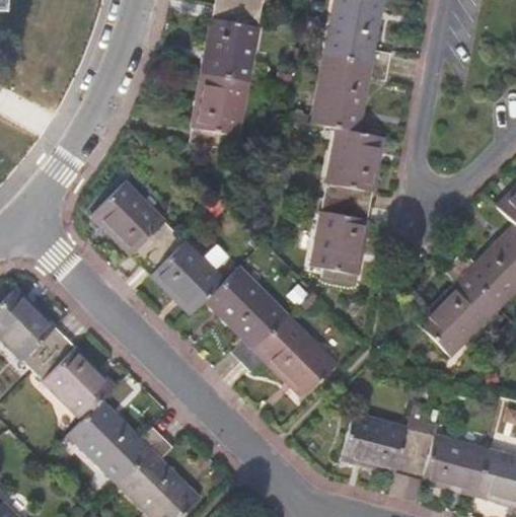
[(259,12),(261,0),(213,0),(213,4),(259,12)]
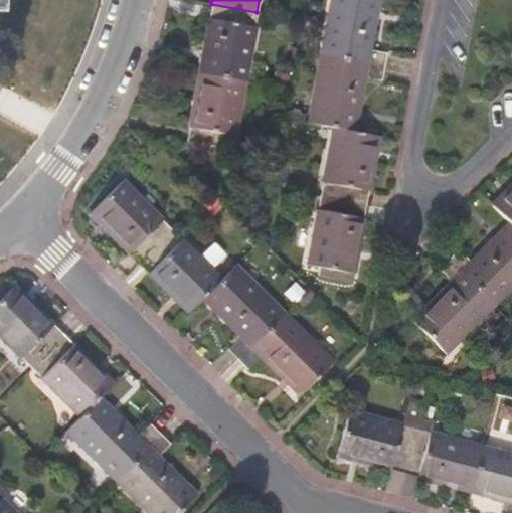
[(368,48),(376,0),(329,0),(320,54),(383,65),(386,51),(368,48)]
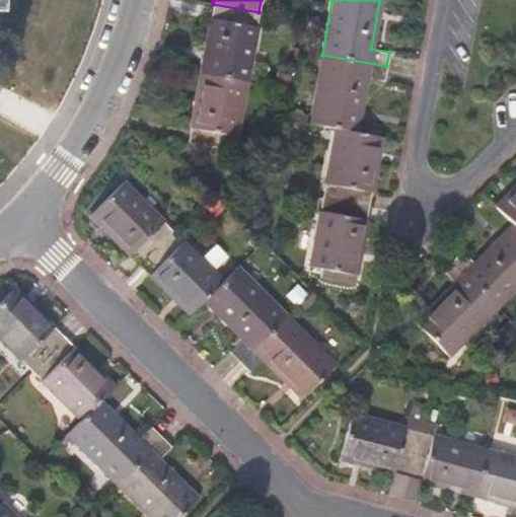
[(246,81),(259,12),(213,4),(200,72),(246,81)]
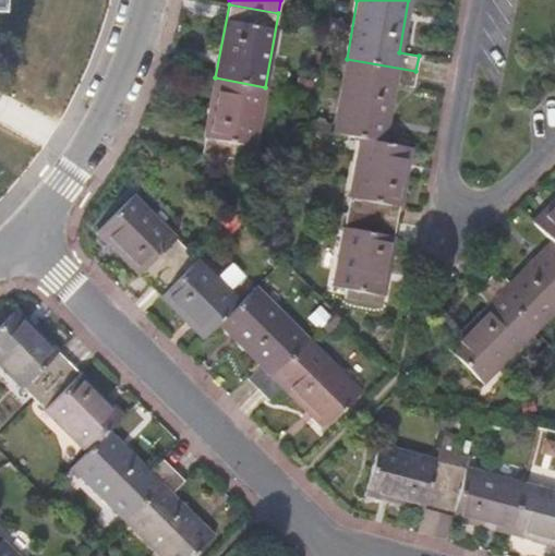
[(413,86),(415,71),(347,59),(334,132),(360,136),(384,141),(395,82),(413,86)]
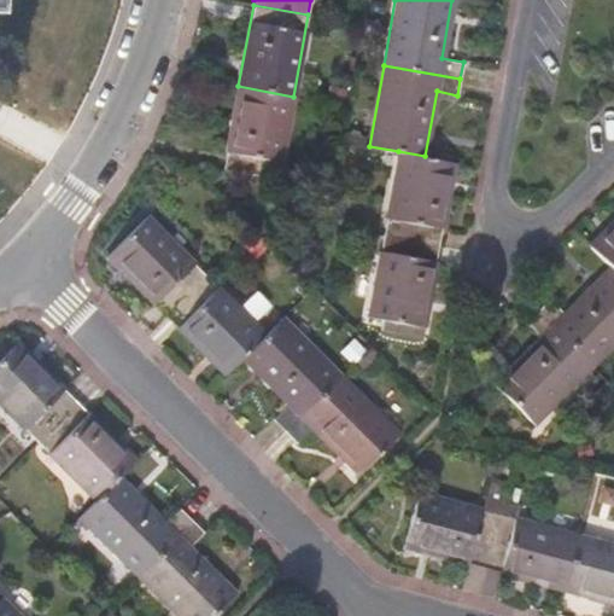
[(279,179),(293,97),(238,86),(223,168),(279,179)]
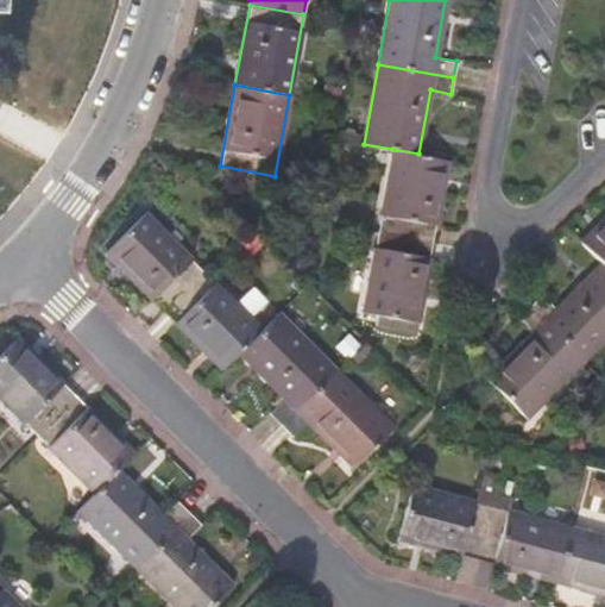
[(433,239),(447,160),(418,154),(392,149),(378,230),(433,239)]
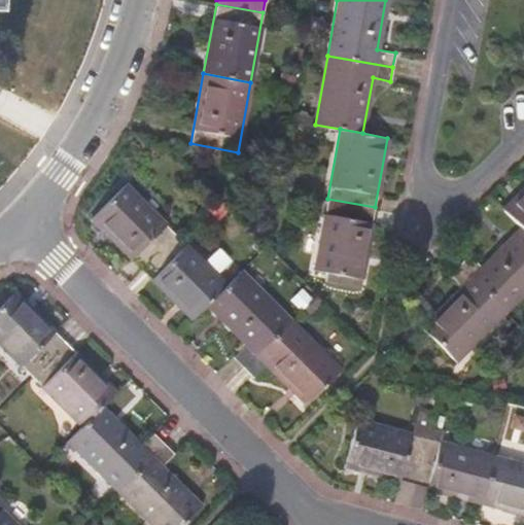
[(142,268),(176,234),(125,184),(92,218),(142,268)]
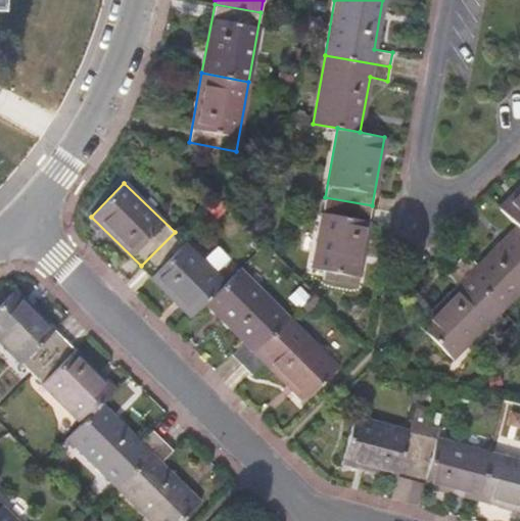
[(519,185),(499,206),(519,226),(519,185)]
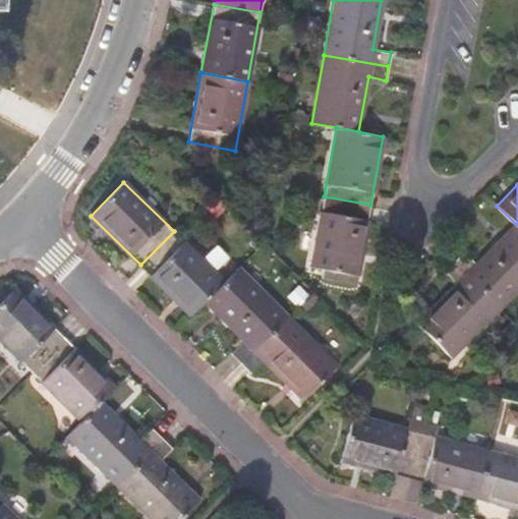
[(357,275),(370,205),(324,196),(311,266),(357,275)]
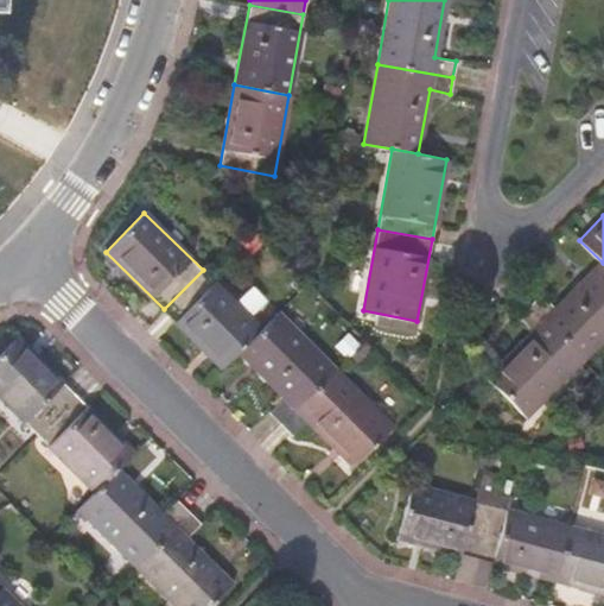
[(583,358),(603,335),(603,264),(601,262),(555,307),(541,291),(529,303),(583,358)]
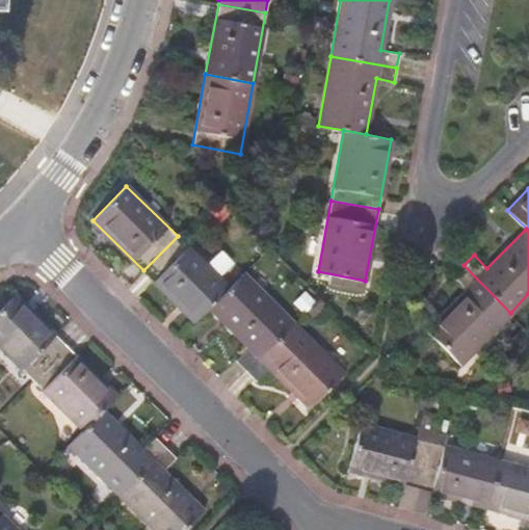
[(143,270),(194,321),(209,307),(229,287),(178,236),(143,270)]
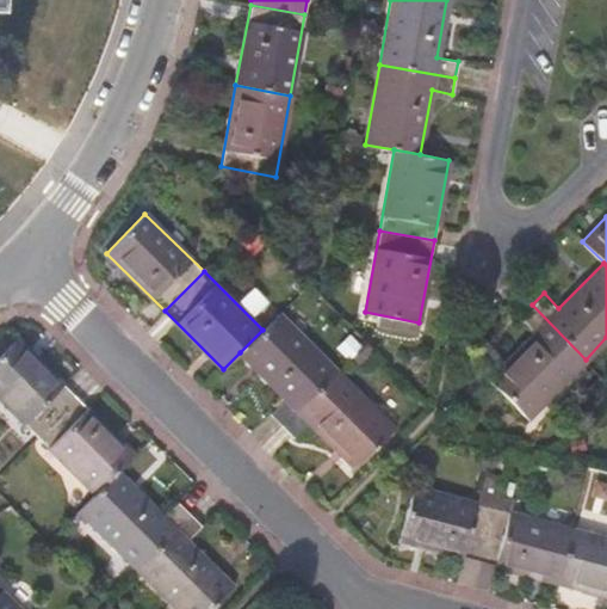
[(528,417),(586,360),(532,305),(520,317),(534,332),(489,379),(528,417)]
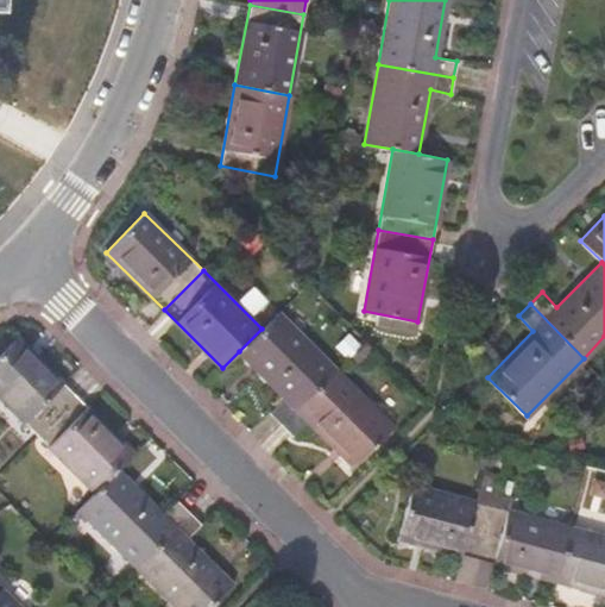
[(270,412),(283,424),(336,369),(278,312),(262,329),(239,351),(285,396),(270,412)]
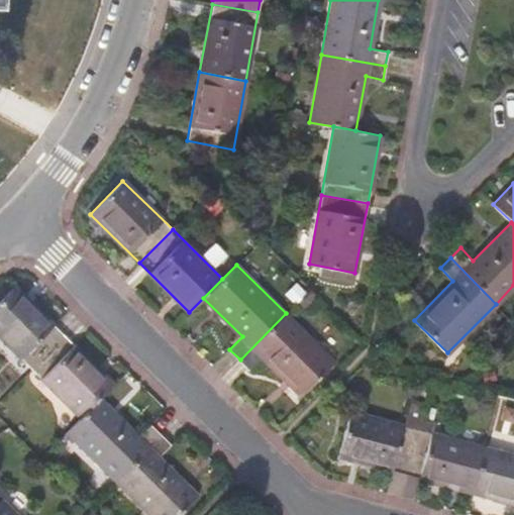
[(0,337),(31,369),(65,335),(14,286),(0,300),(0,337)]
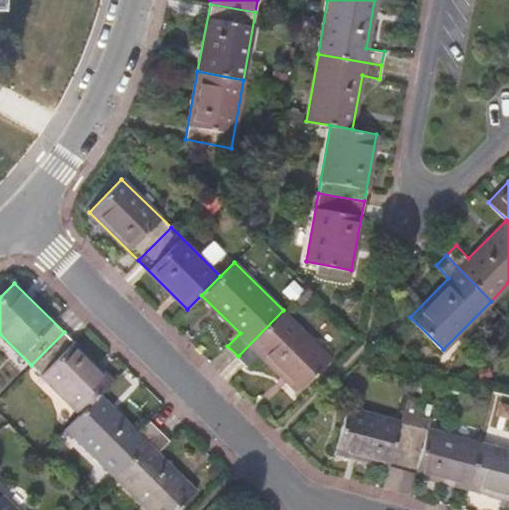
[(331,358),(283,310),(238,356),(247,366),(260,353),(298,391),(331,358)]
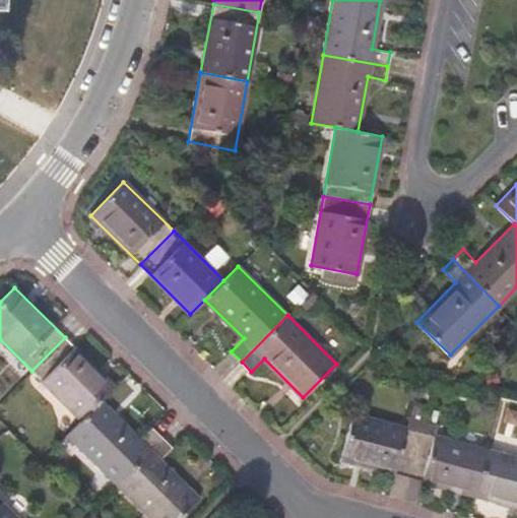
[(115,387),(65,337),(31,371),(81,421),(101,401),(115,387)]
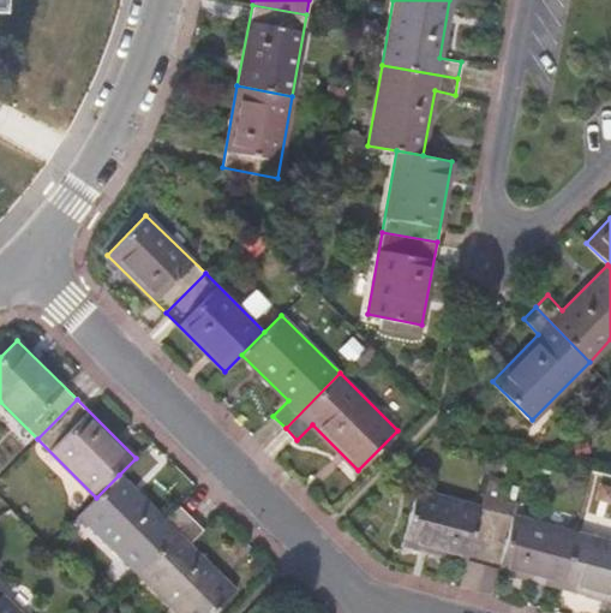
[(166,521),(119,475),(96,498),(81,515),(138,572),(192,517),(180,506),(166,521)]
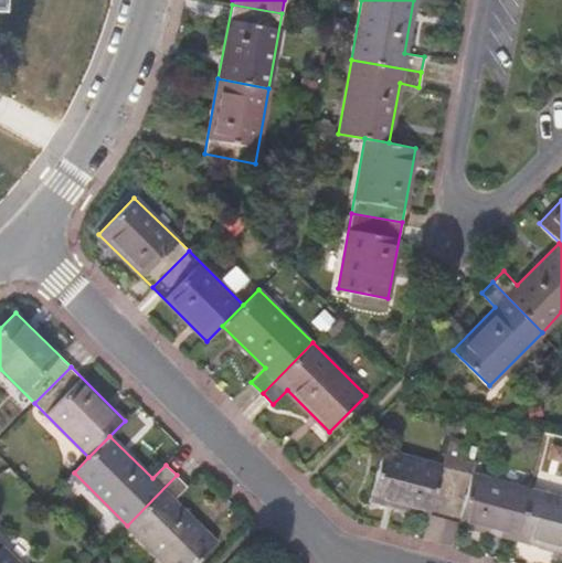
[(444,518),(457,468),(383,448),(370,498),(431,514),(444,518)]
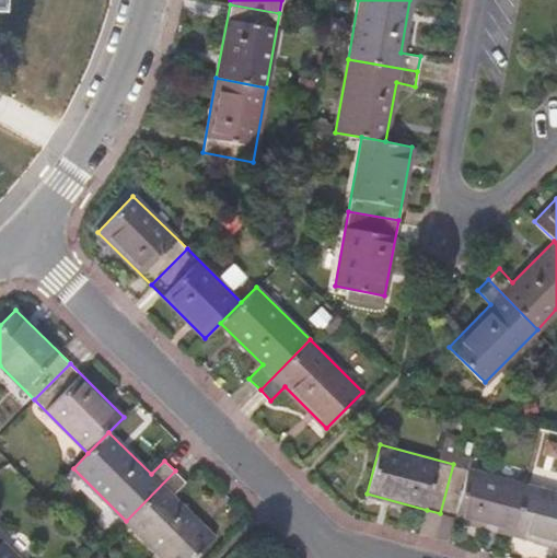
[(513,532),(526,484),(453,464),(440,513),(453,516),(513,532)]
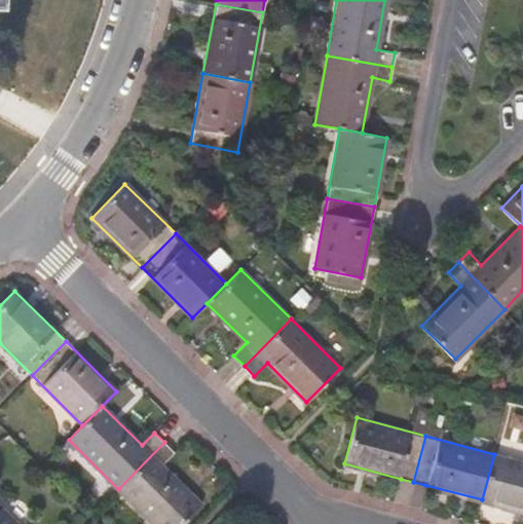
[(164,442),(118,489),(153,523),(182,523),(202,504),(162,465),(175,452),(164,442)]
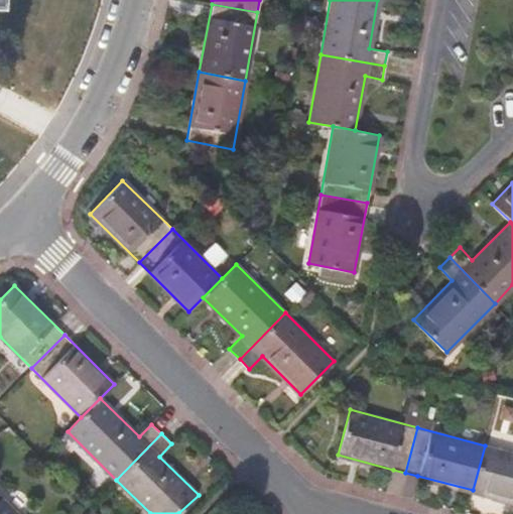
[(512,453),(485,445),(473,490),(512,500),(512,453)]
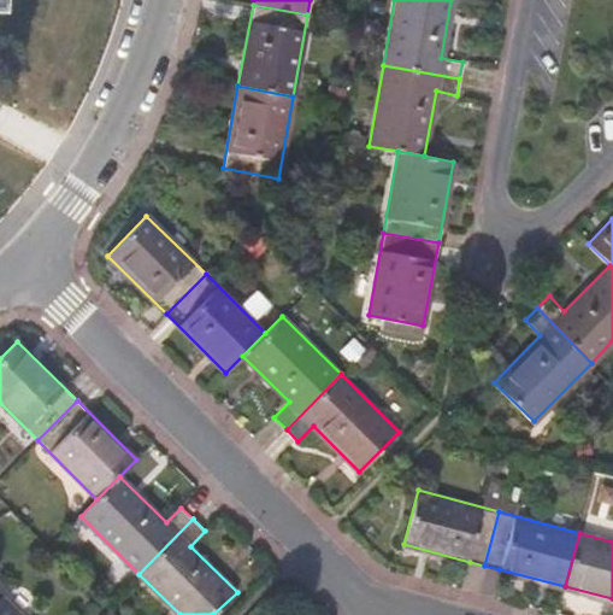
[(484,566),(470,562),(464,581),(479,585),(484,566)]
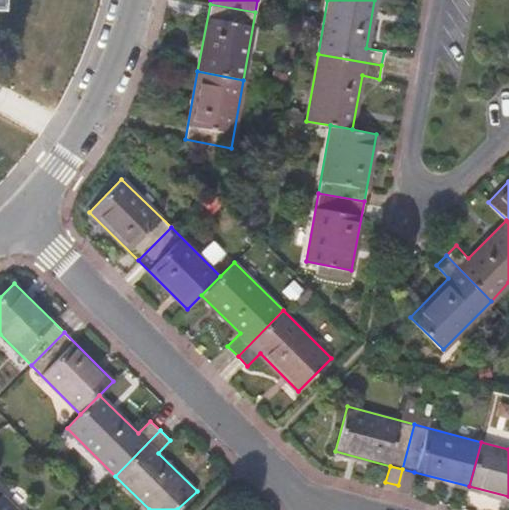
[(402,469),(398,485),(410,488),(414,472),(402,469)]
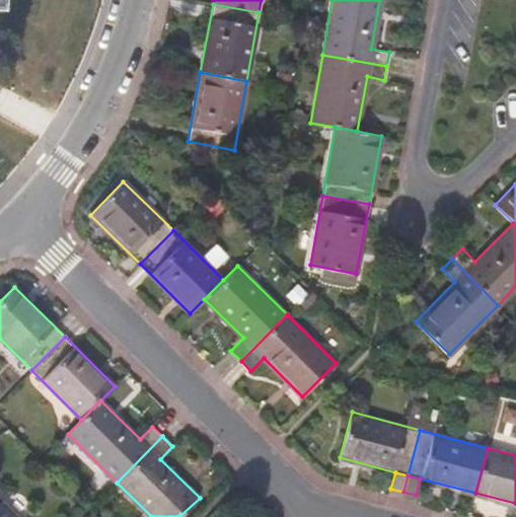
[(16,516),(2,503),(0,504),(0,516),(16,516)]
